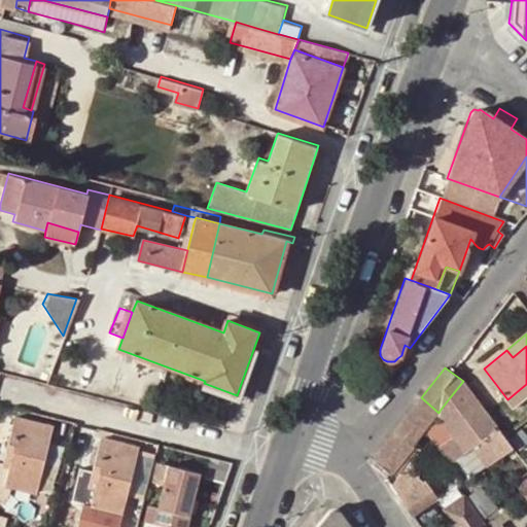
[(473,394),(463,381),(450,397),(440,411),(447,420),(454,416),(463,427),(451,435),(456,441),(464,452),(473,445),(489,463),(514,447),(504,435),(473,394)]
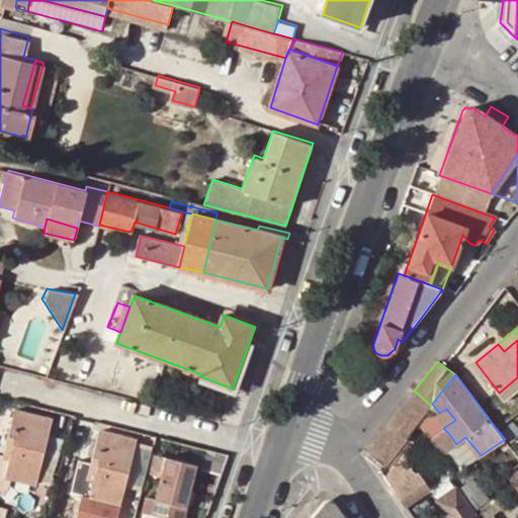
[(504,400),(517,387),(517,377),(499,393),(504,400)]
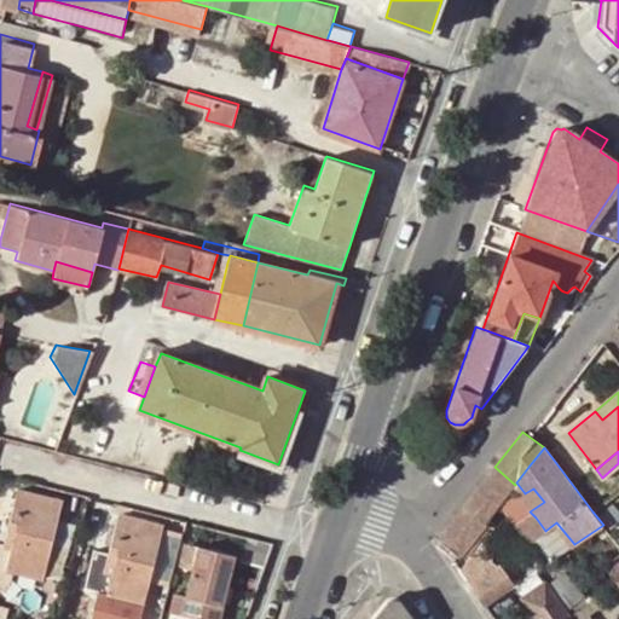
[(515,485),(495,467),(486,476),(437,539),(458,556),(485,522),(495,510),(513,487),(515,485)]
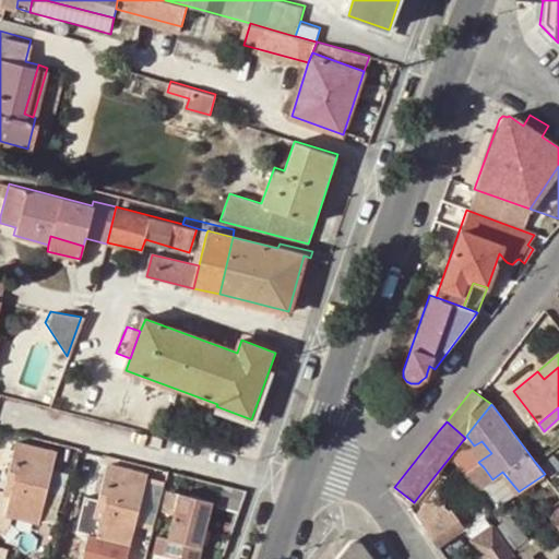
[(474,445),(466,436),(465,438),(463,440),(475,456),(478,462),(491,453),(482,441),(474,445)]
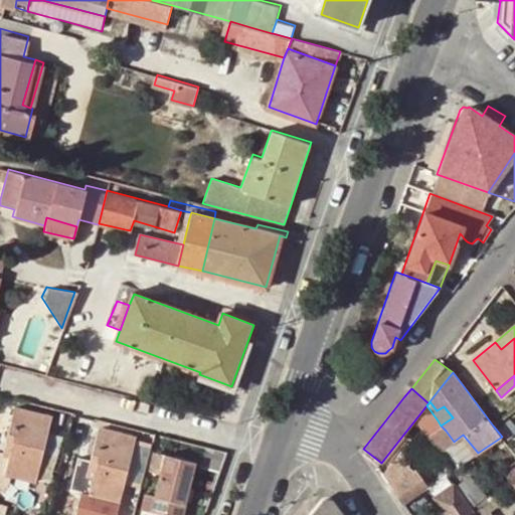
[(14,405),(4,444),(12,446),(9,456),(4,474),(36,481),(52,415),(14,405)]
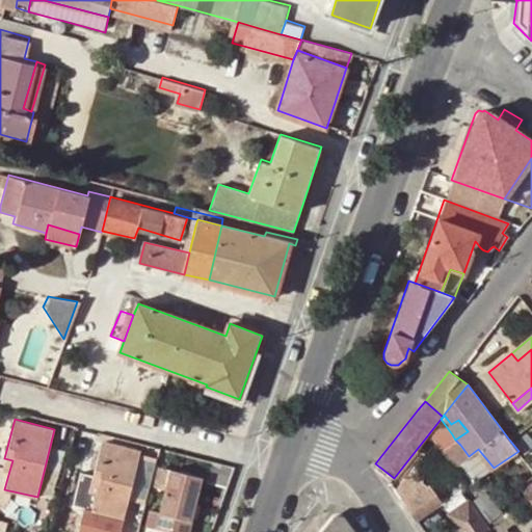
[(531,441),(531,436),(525,428),(509,440),(519,451),(531,441)]
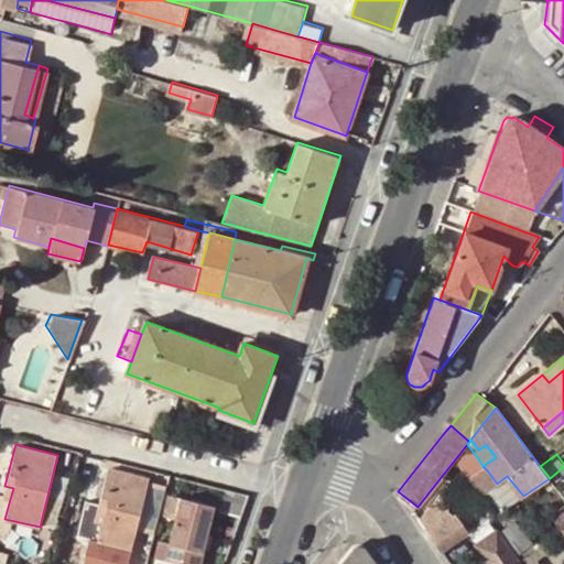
[(107,467),(97,508),(105,510),(102,522),(97,541),(132,550),(149,478),(107,467)]
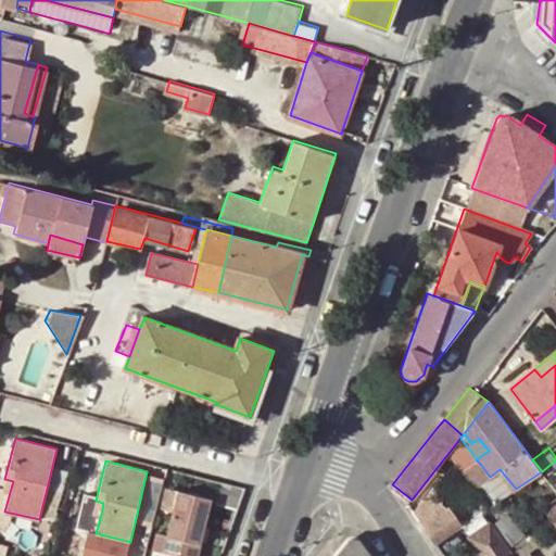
[(13,481),(4,479),(2,490),(10,492),(13,481)]
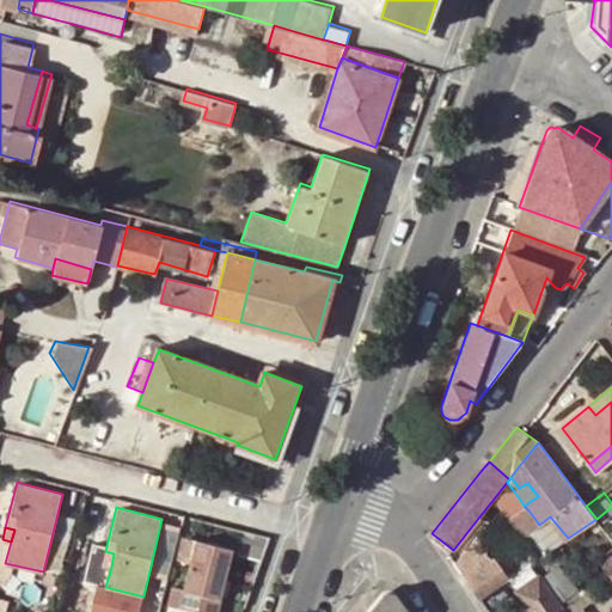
[(208,568),(214,544),(201,540),(196,564),(208,568)]
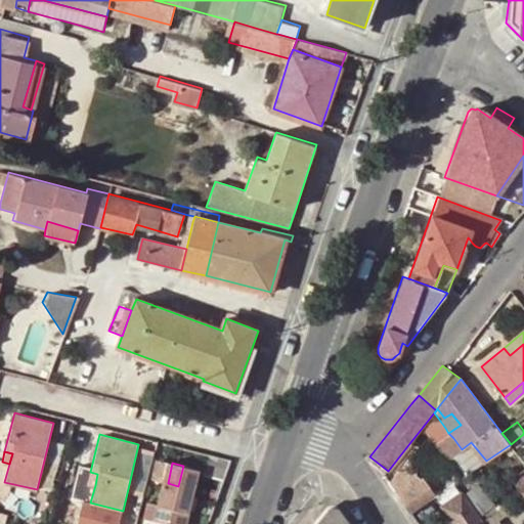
[(398,497),(423,480),(403,464),(388,483),(398,497)]
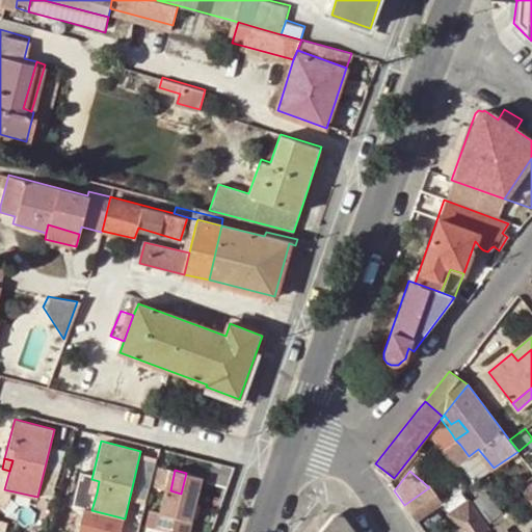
[(217,480),(186,473),(181,494),(175,515),(207,524),(217,480)]
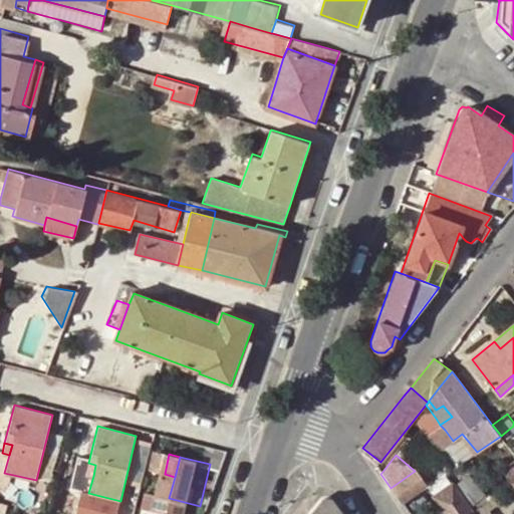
[(95,465),(88,463),(86,473),(93,476),(95,465)]
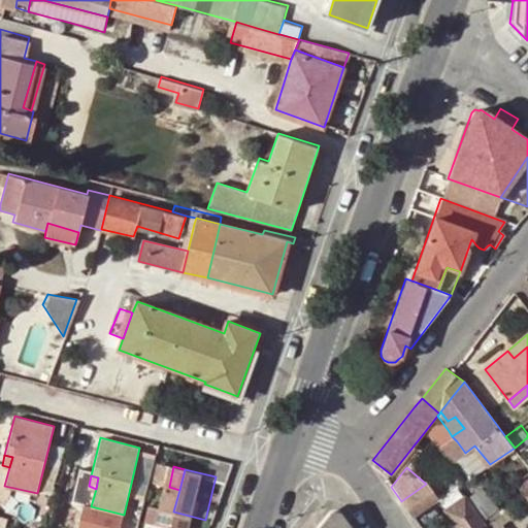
[(527,481),(519,488),(527,499),(527,481)]
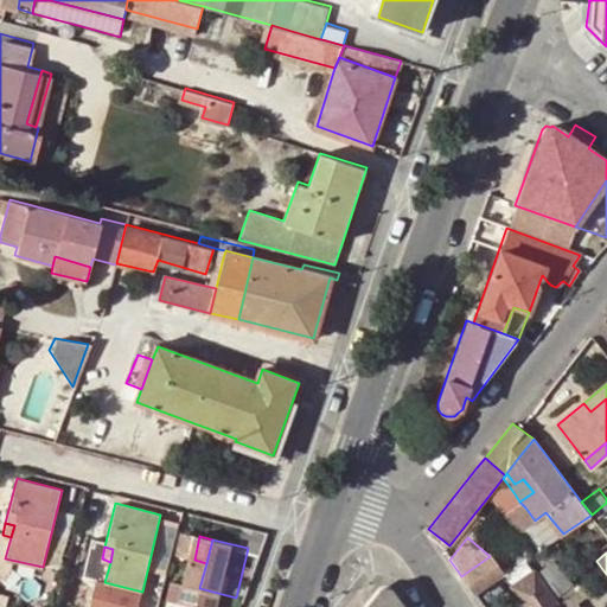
[(461,576),(474,594),(503,575),(490,556),(461,576)]
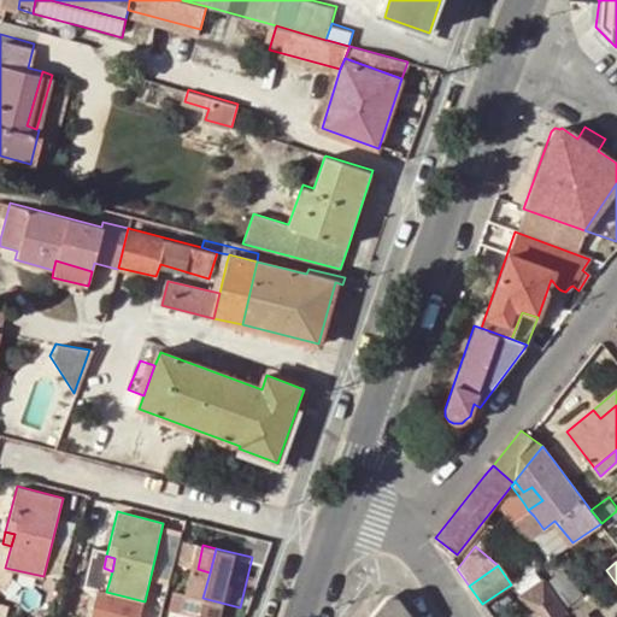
[(560,570),(544,582),(565,613),(583,601),(560,570)]
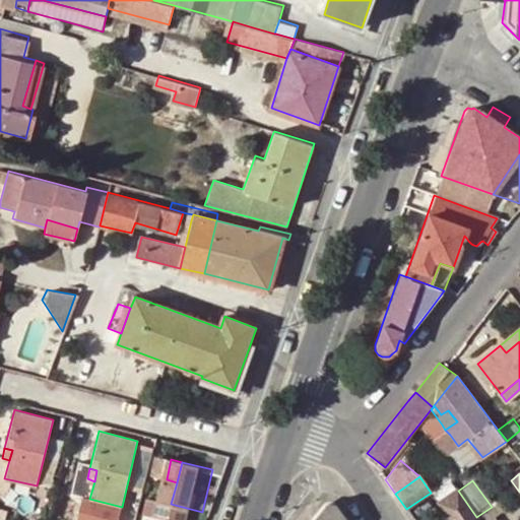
[(478,519),(476,517),(458,491),(457,488),(437,501),(442,508),(446,515),(441,518),(439,519),(478,519)]
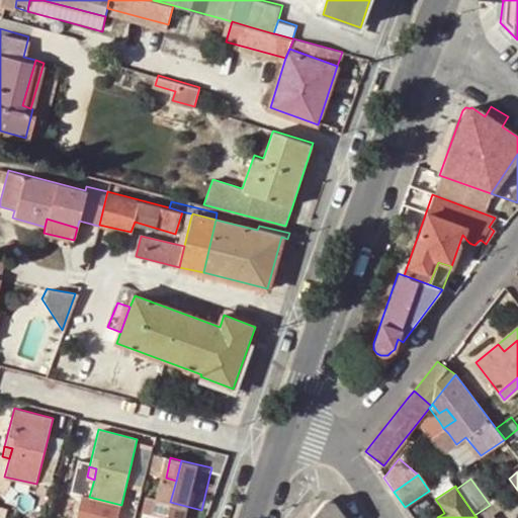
[(176,517),(198,517),(201,510),(170,502),(167,515),(176,517)]
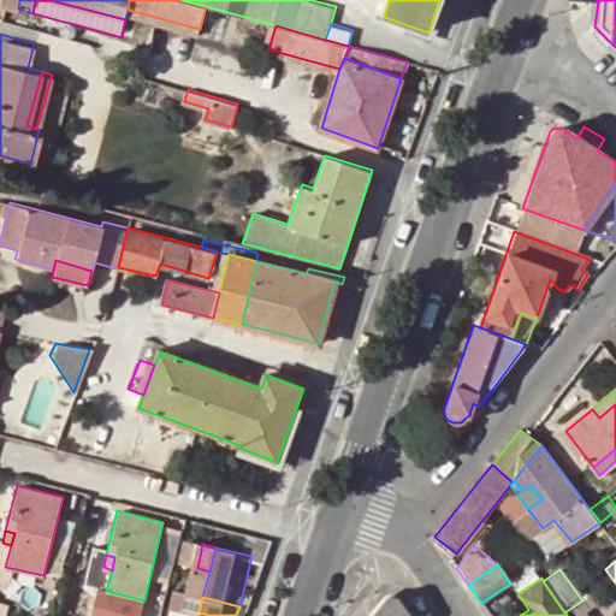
[(388,598),(384,599),(369,615),(412,615),(403,604),(400,600),(398,598),(395,598),(391,597),(388,598)]
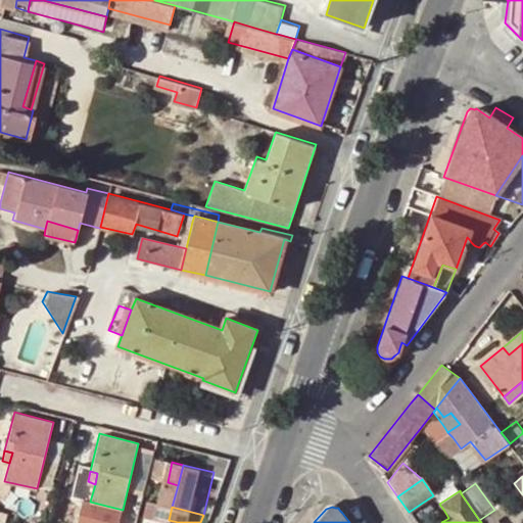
[(494,510),(479,520),(481,522),(497,522),(496,520),(505,515),(497,508),(494,510)]
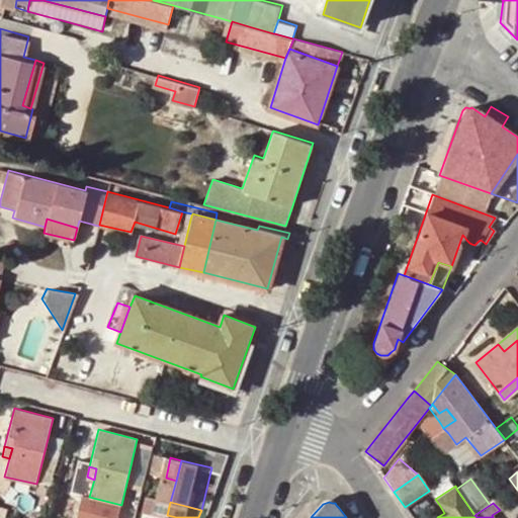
[(444,513),(440,506),(434,510),(439,516),(444,513)]
